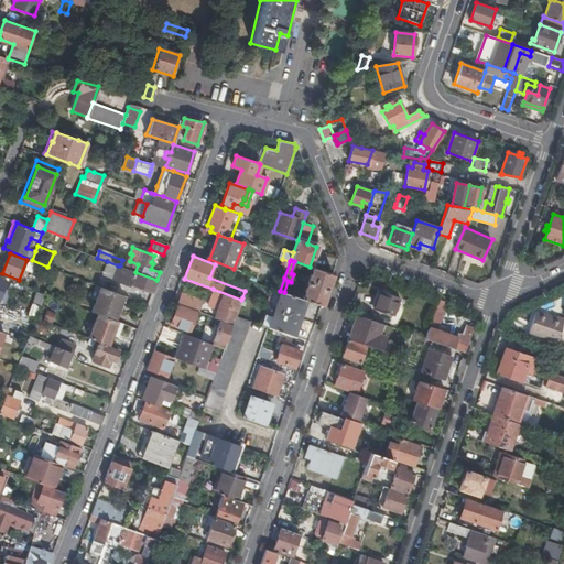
[(102,274),(112,278),(118,266),(107,261),(102,274)]
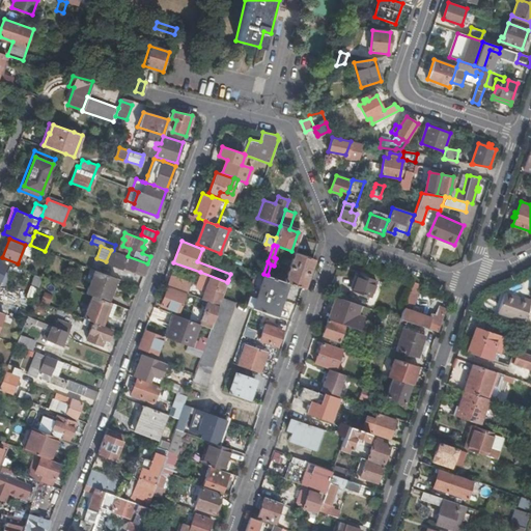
[(123,267),(128,256),(113,250),(111,250),(106,261),(106,263),(122,270),(123,267)]
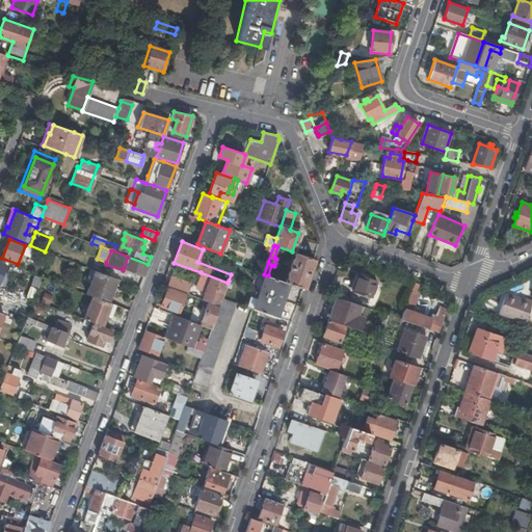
[(303,288),(314,259),(295,253),(287,275),(278,273),(276,278),(286,283),(303,288)]
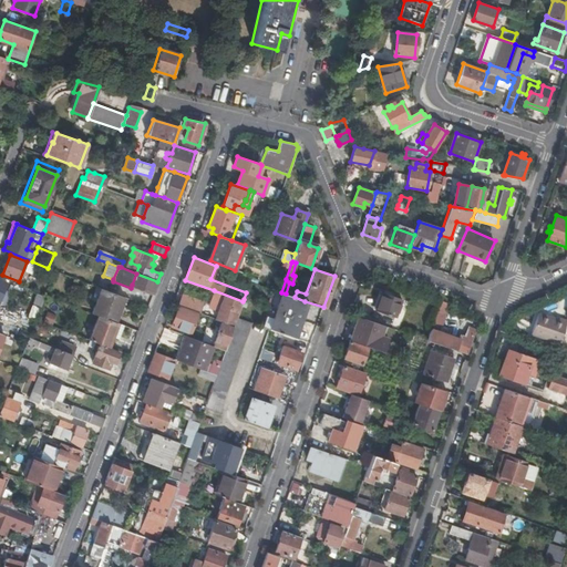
[(153,292),(157,281),(136,274),(132,285),(153,292)]
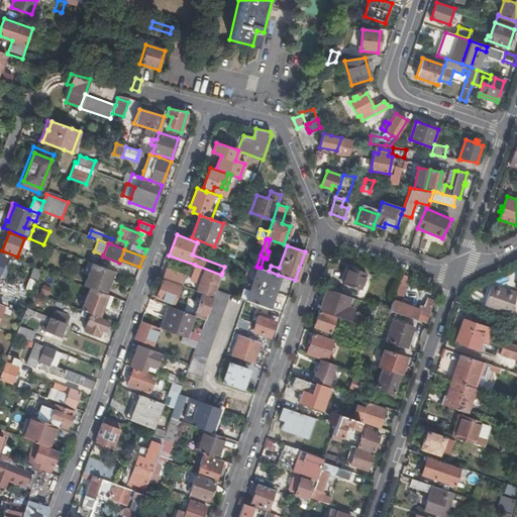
[(254,266),(256,267),(261,254),(253,251),(249,265),(254,266)]
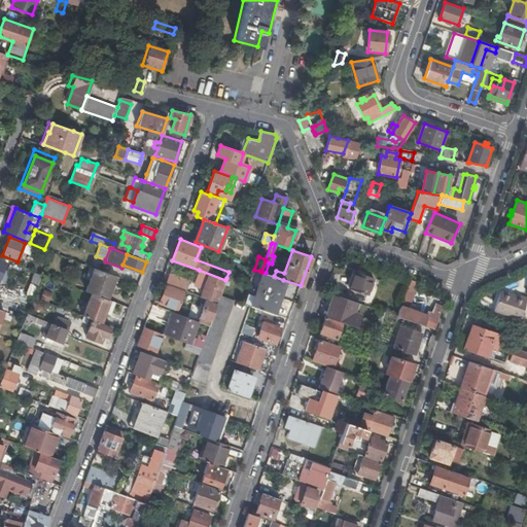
[(107,299),(116,277),(95,269),(91,278),(85,290),(92,293),(107,299)]
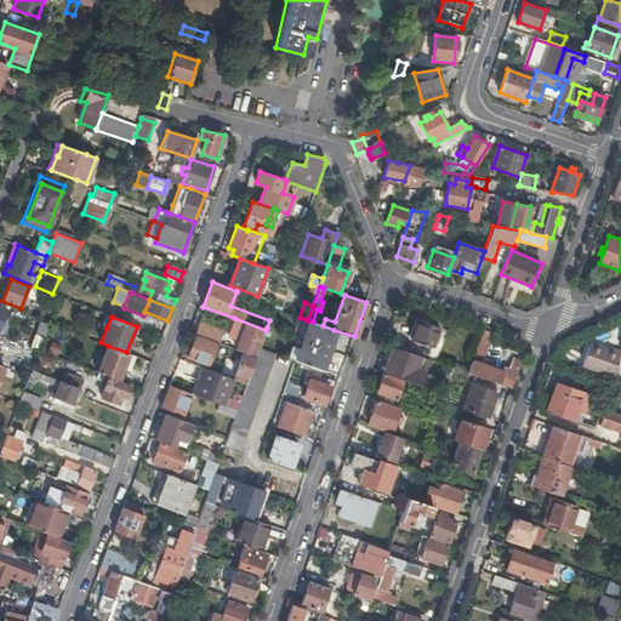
[(260,348),(266,330),(234,318),(227,336),(239,341),(237,349),(256,357),(260,348)]
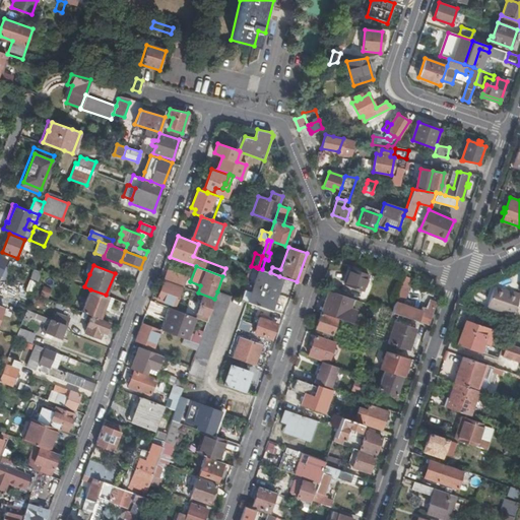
[(274,293),(279,276),(270,272),(262,269),(258,268),(256,267),(250,284),(274,293)]
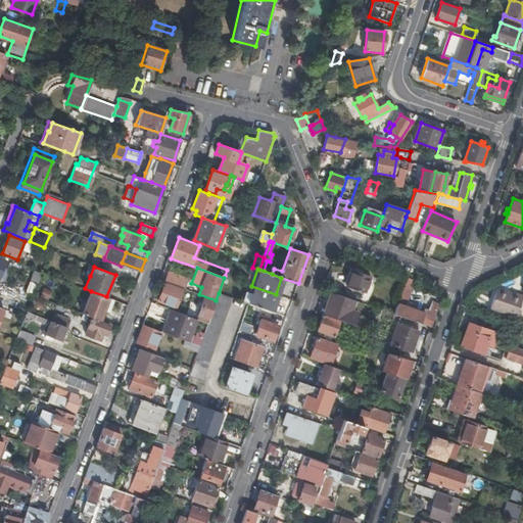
[(168,270),(163,281),(185,289),(189,278),(168,270)]
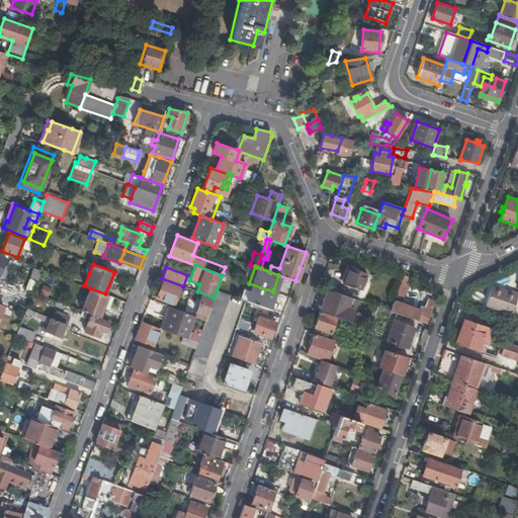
[(367,273),(348,267),(343,283),(361,290),(367,273)]
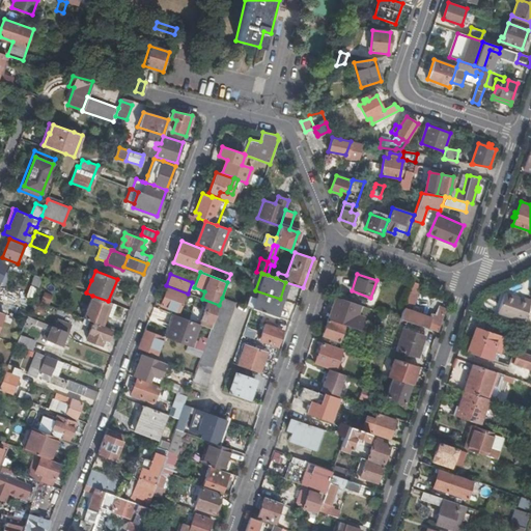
[(33,284),(38,287),(43,276),(39,275),(39,277),(36,276),(33,284)]
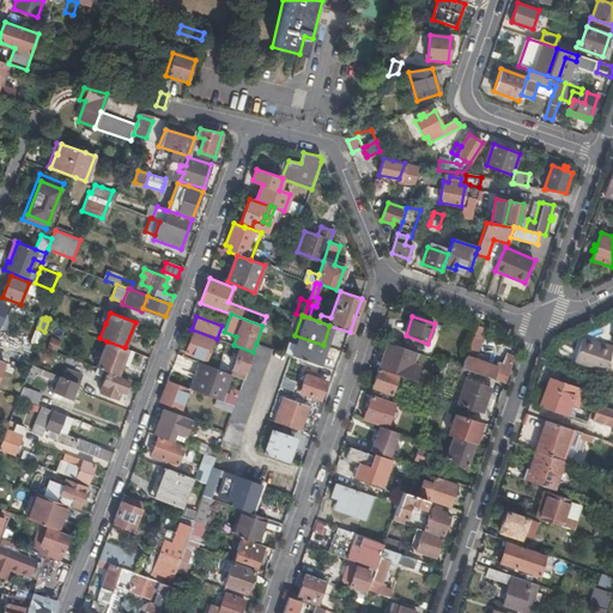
[(31,341),(38,345),(44,332),(38,328),(36,328),(31,341)]
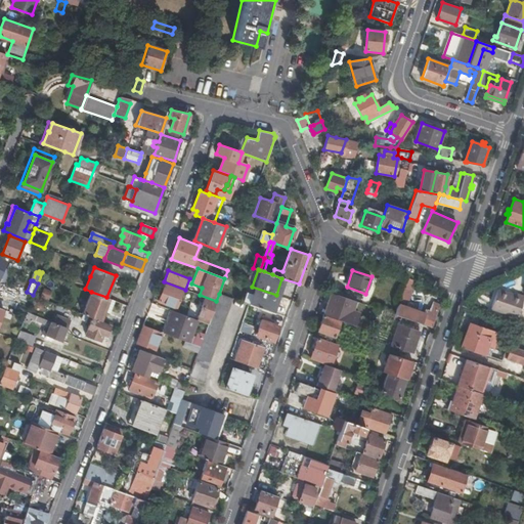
[(412,284),(406,281),(398,304),(396,311),(395,314),(432,328),(438,307),(432,304),(428,315),(402,307),(403,302),(406,303),(412,284)]
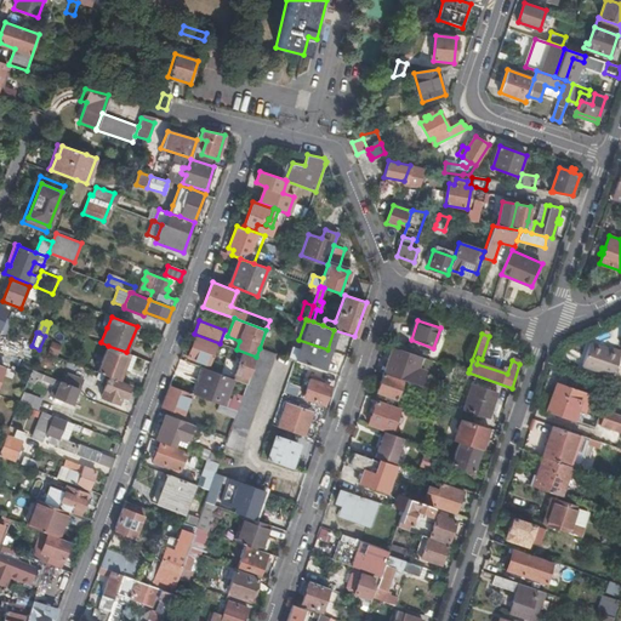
[(217,345),(195,337),(188,357),(209,365),(217,345)]
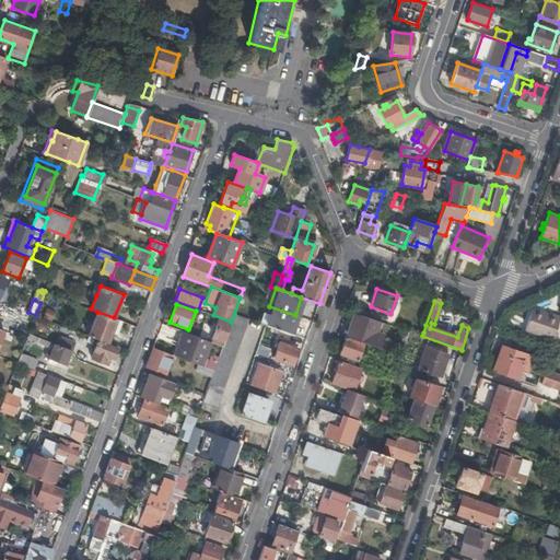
[(289,333),(295,315),(269,306),(263,324),(265,325),(289,333)]
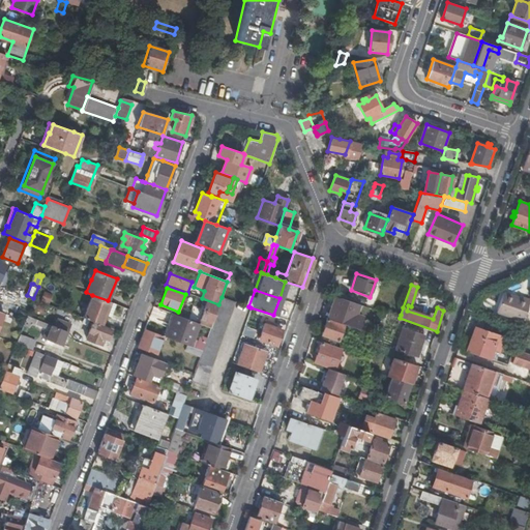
[(496,313),(523,321),(529,300),(519,297),(519,298),(503,293),(496,313)]
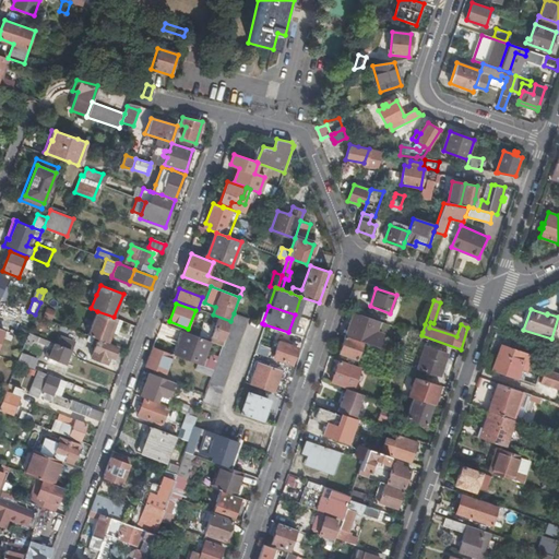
[(376,320),(348,310),(347,314),(352,316),(349,323),(371,332),(376,320)]
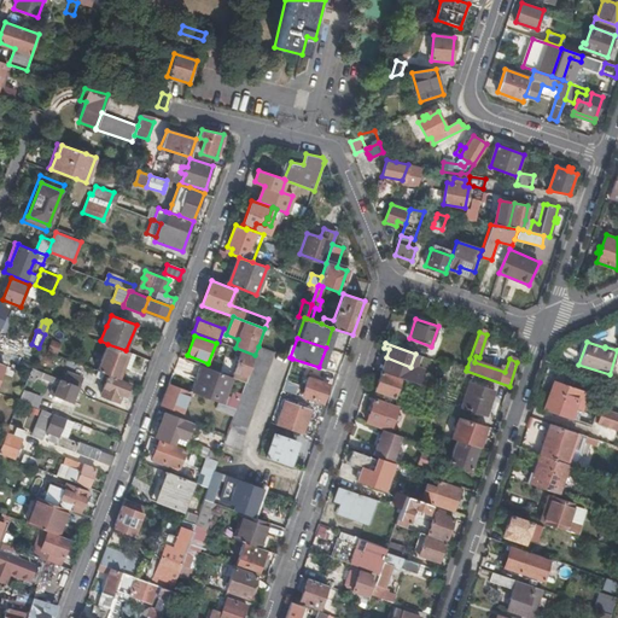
[(128,369),(134,354),(126,350),(108,344),(98,371),(118,378),(123,368),(128,369)]
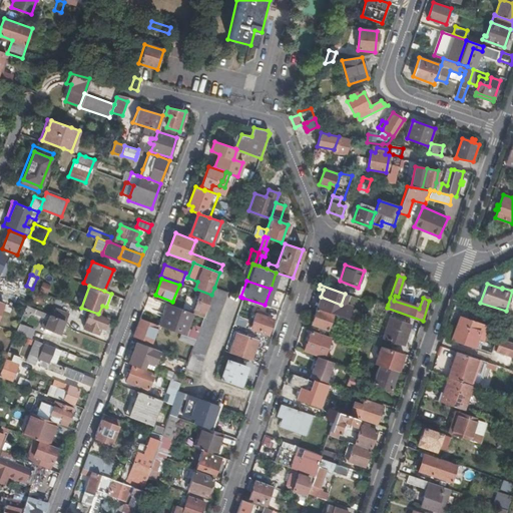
[(200,373),(228,293),(216,288),(204,321),(187,369),(200,373)]
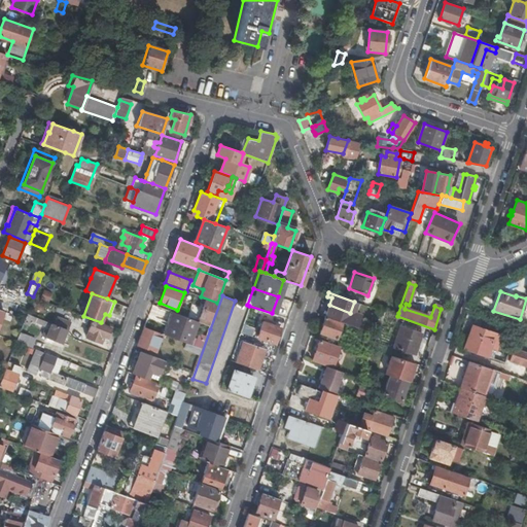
[(206,300),(199,321),(210,325),(217,304),(206,300)]
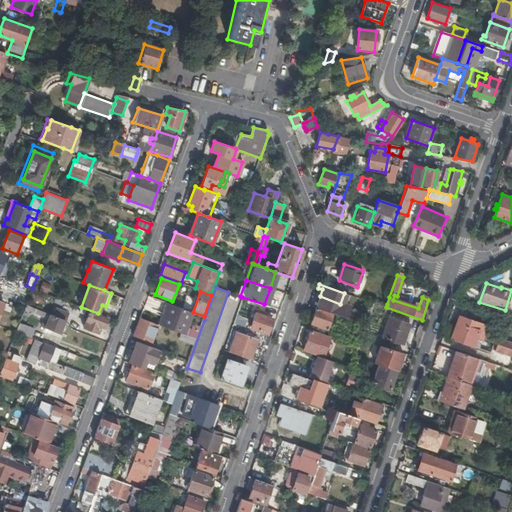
[(387,304),(389,297),(384,295),(381,302),(387,304)]
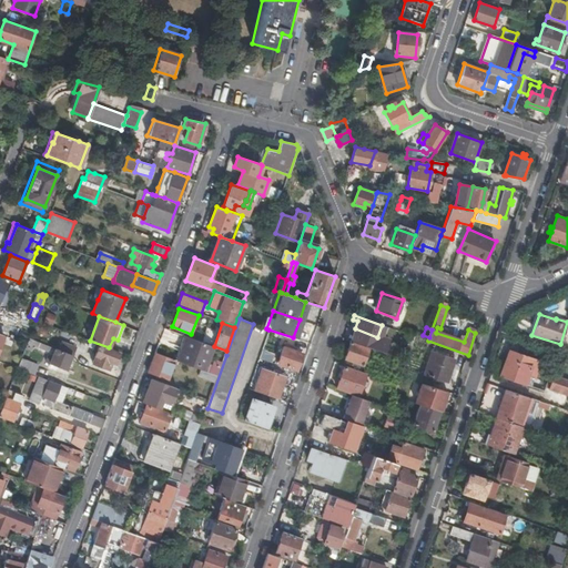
[(165,330),(160,341),(168,344),(173,334),(165,330)]
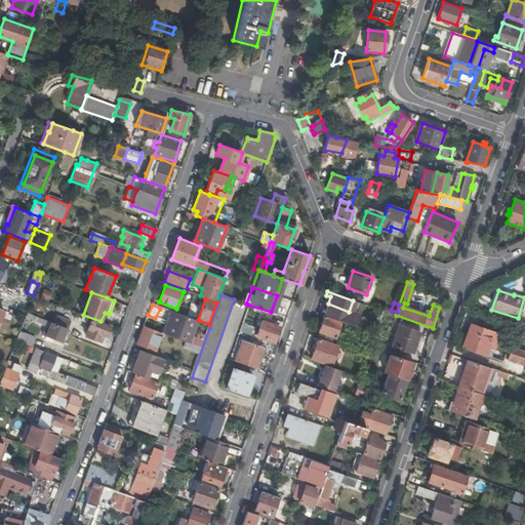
[(327,308),(324,315),(336,319),(338,313),(327,308)]
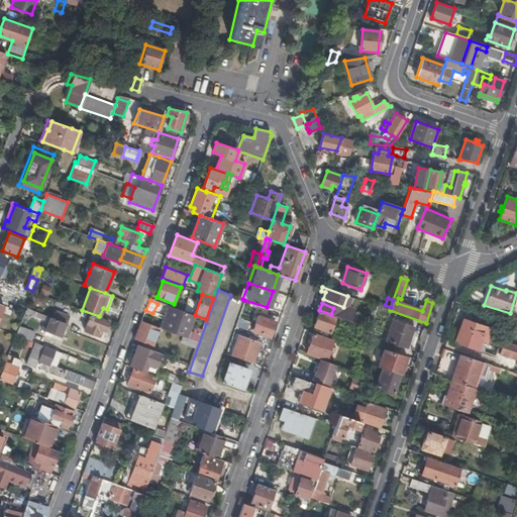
[(375,315),(378,306),(369,303),(368,307),(367,312),(375,315)]
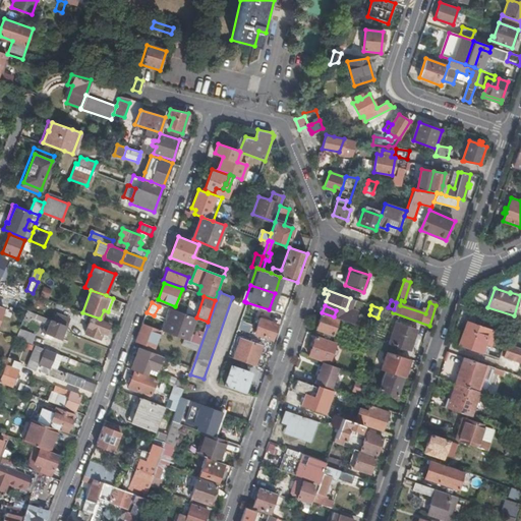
[(171,308),(163,331),(184,339),(187,340),(196,317),(171,308)]
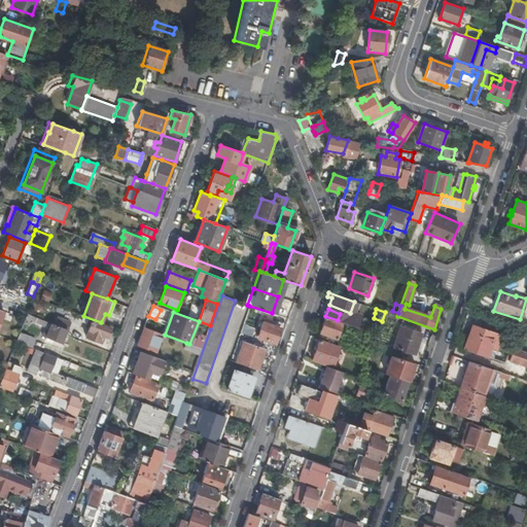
[(63,343),(68,330),(56,325),(41,319),(27,313),(25,319),(23,323),(29,325),(31,320),(50,328),(47,337),(63,343)]
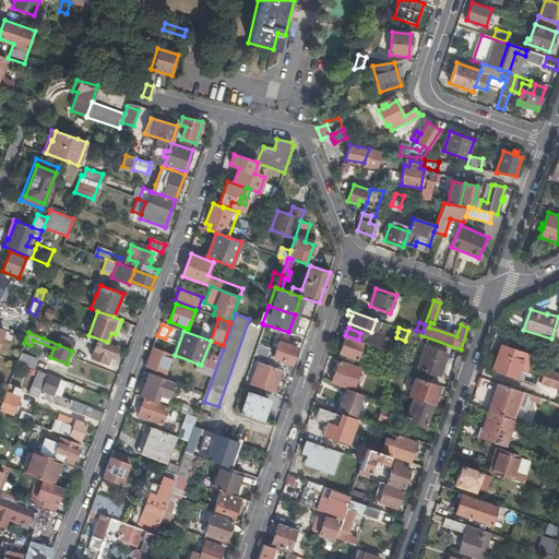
[(358,340),(345,335),(340,353),(357,359),(364,342),(358,340)]
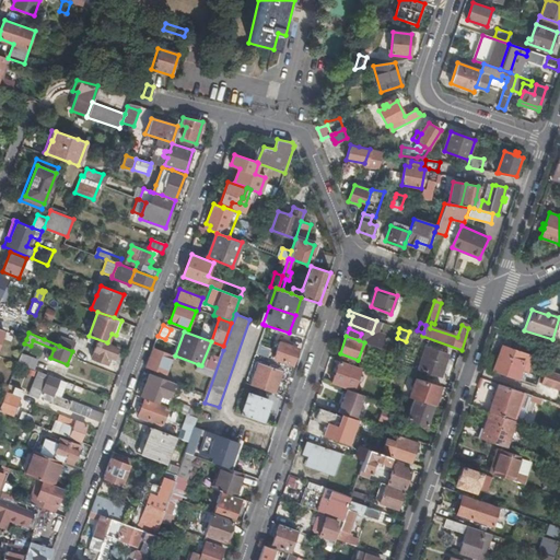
[(22,349),(24,343),(26,339),(20,337),(16,347),(22,349)]
